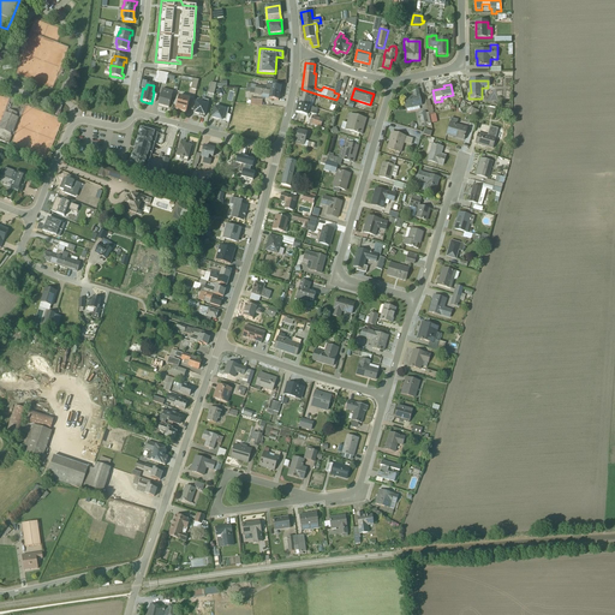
[(173,91),(162,89),(157,106),(168,108),(173,91)]
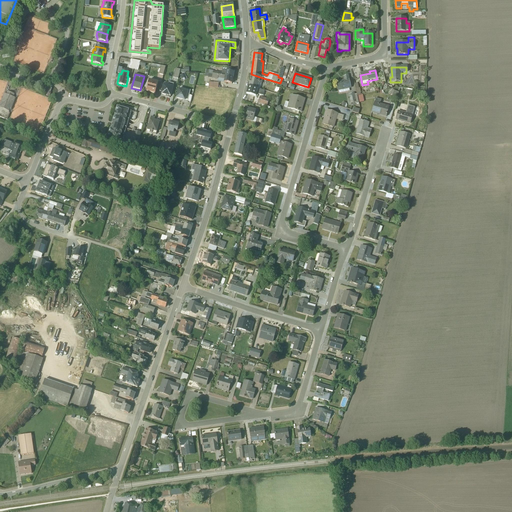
[(251,74),(248,87),(260,90),(263,78),(251,74)]
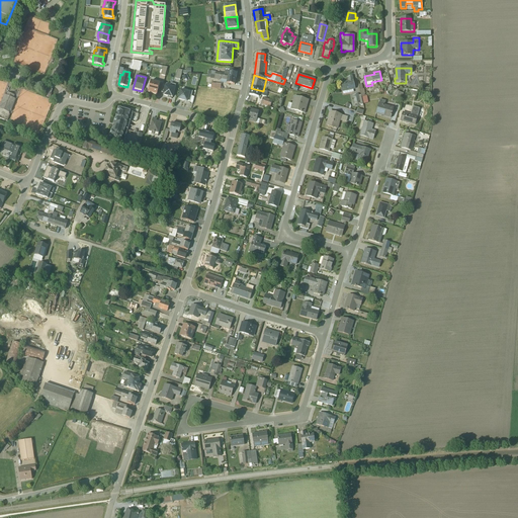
[(234,85),(236,79),(214,76),(213,80),(220,81),(220,82),(234,85)]
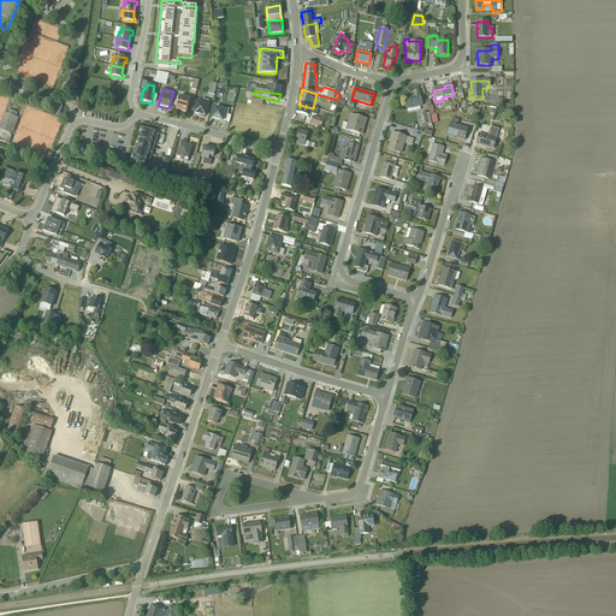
[(421,107),(419,92),(413,93),(414,98),(404,100),(407,111),(407,110),(408,113),(420,111),(419,107),(421,107)]
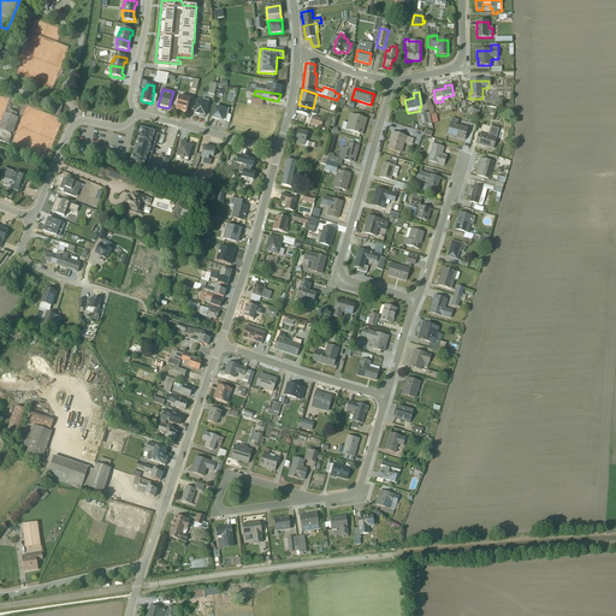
[(190,99),(179,96),(176,111),(187,113),(190,99)]
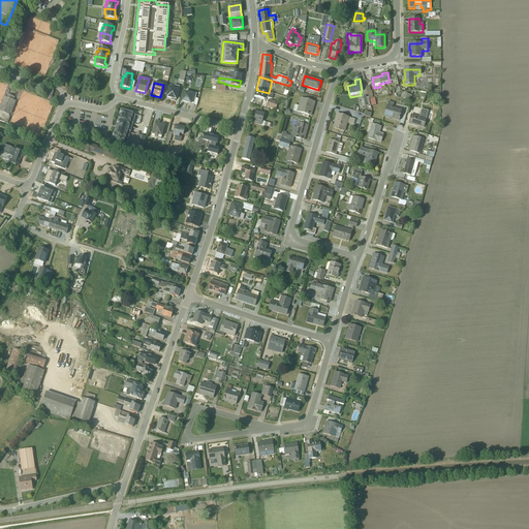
[(174,87),(169,86),(166,97),(170,98),(170,99),(176,100),(179,87),(174,86),(174,87)]
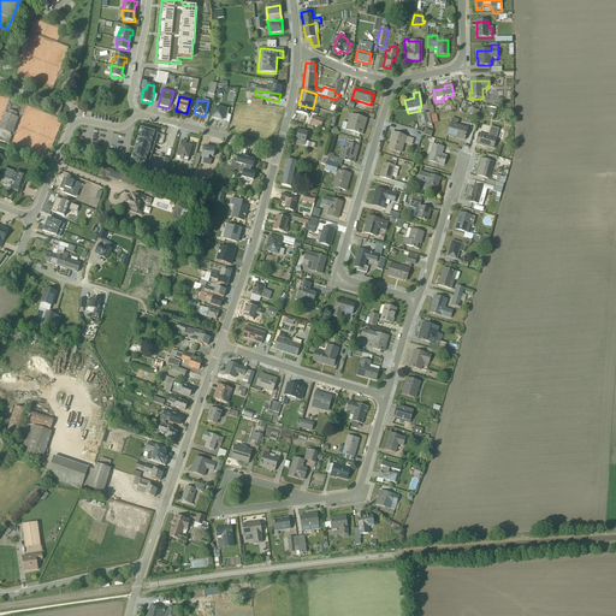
[(298,105),(296,113),(309,117),(311,114),(317,116),(319,110),(313,108),(298,105)]
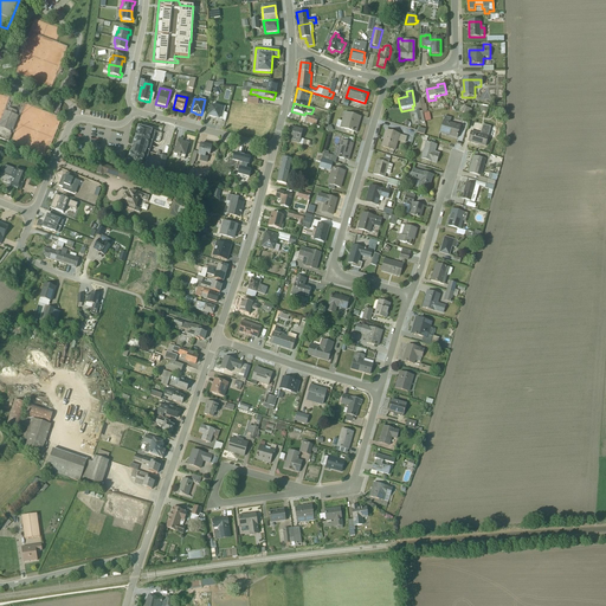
[(219,107),(211,105),(208,116),(217,118),(217,121),(221,122),(225,108),(219,105),(219,107)]
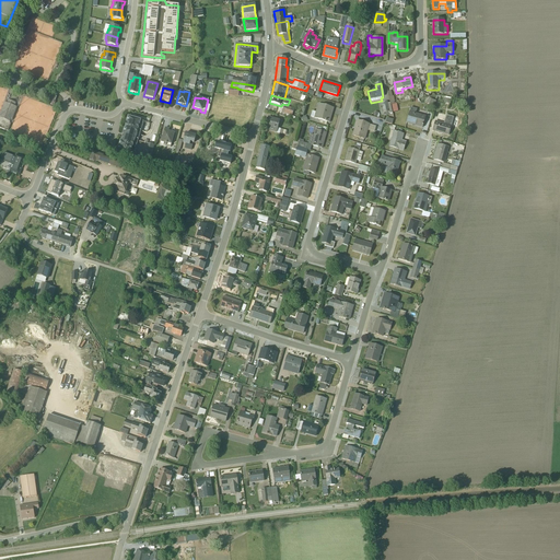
[(0,127),(8,131),(10,124),(10,123),(11,119),(12,120),(16,107),(14,106),(15,103),(12,102),(8,100),(7,103),(3,102),(0,111),(0,127)]
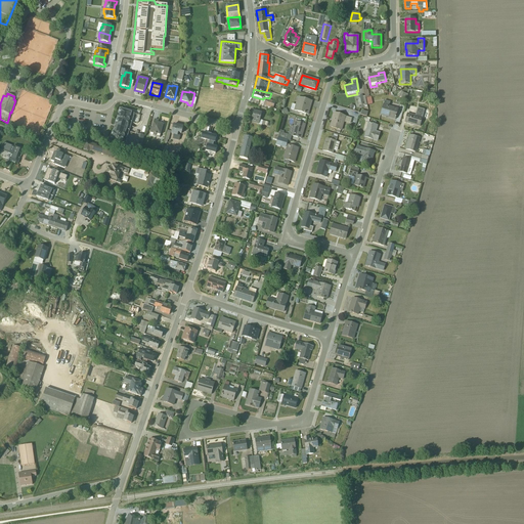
[(290,111),(307,116),(311,101),(297,97),(295,105),(292,104),(290,111)]
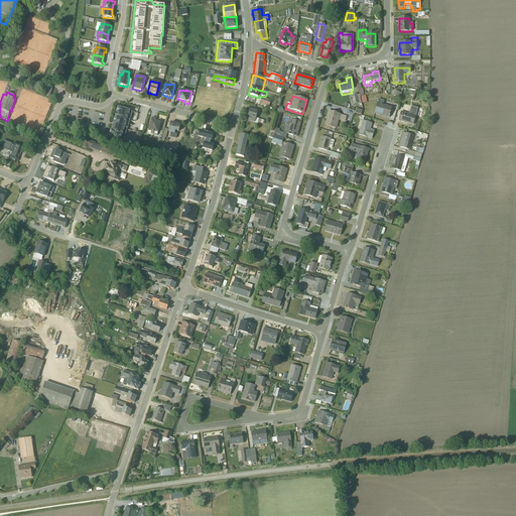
[(262,98),(259,104),(268,107),(271,101),(262,98)]
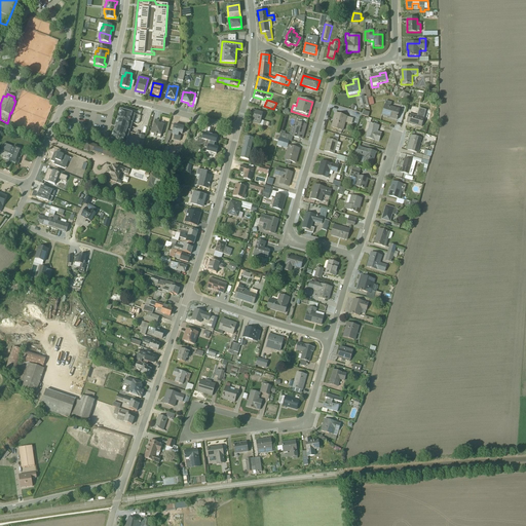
[(391,103),(385,102),(381,116),(397,120),(400,110),(390,107),(391,103)]
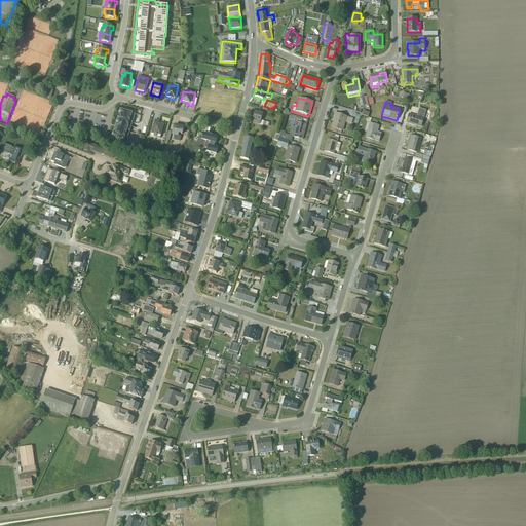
[(410,114),(407,123),(421,127),(426,111),(419,109),(417,113),(414,112),(413,115),(410,114)]
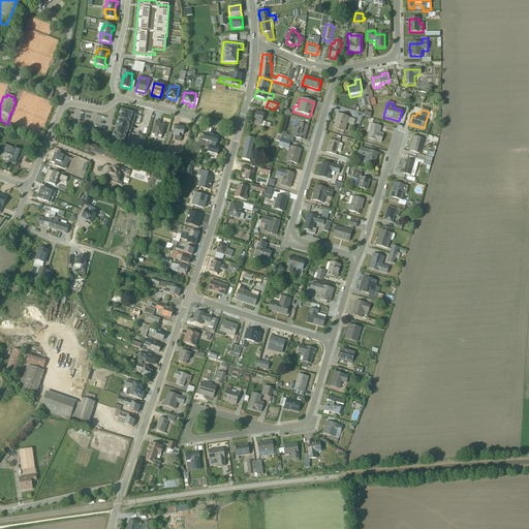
[(121,111),(116,128),(129,132),(134,115),(121,111)]
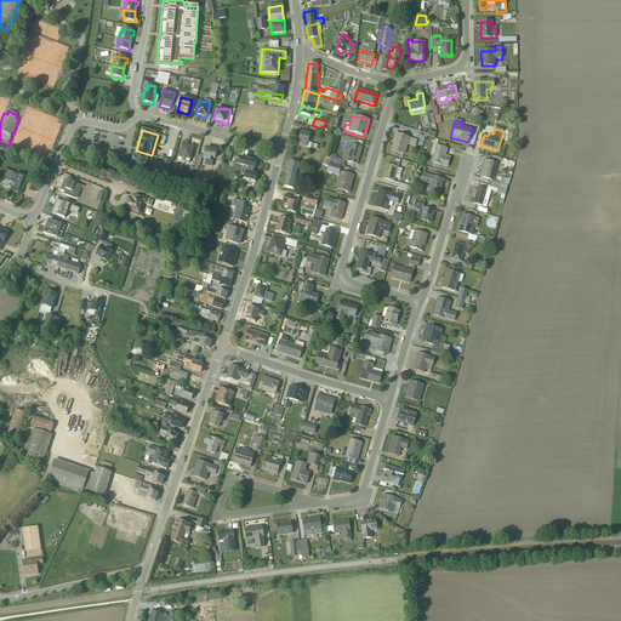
[(309,135),(300,132),(296,144),(317,149),(318,146),(307,142),(309,135)]
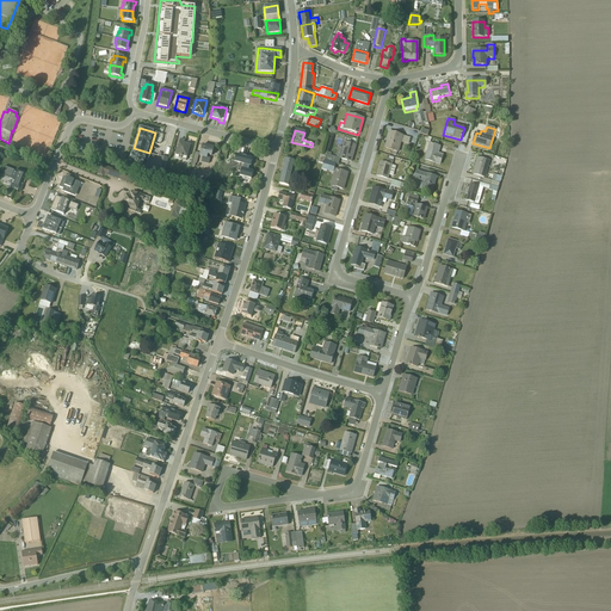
[(397,153),(402,136),(389,133),(388,139),(389,139),(386,149),(393,150),(392,155),(396,156),(397,153)]
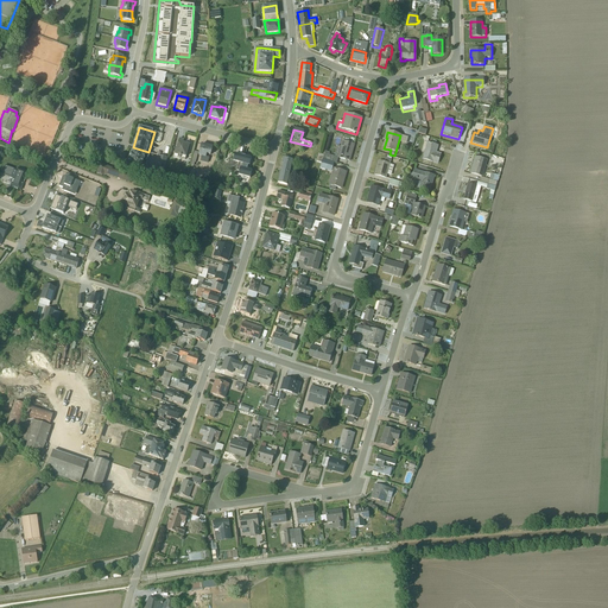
[(184,140),(179,139),(177,149),(176,149),(173,157),(184,159),(189,145),(183,143),(184,140)]
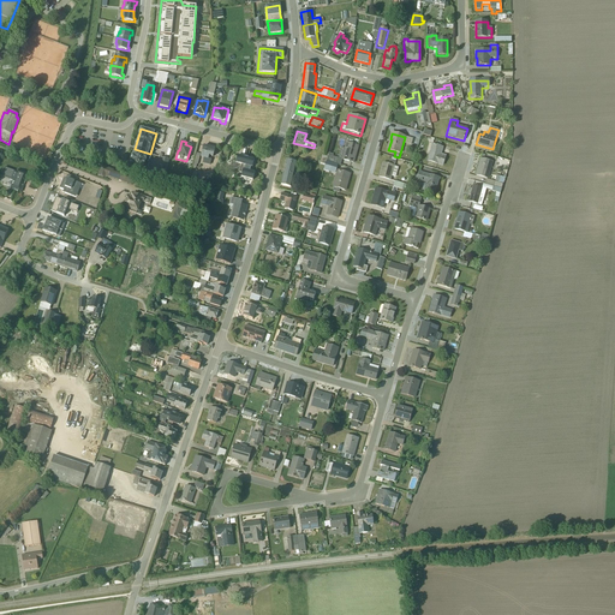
[(353,163),(358,147),(346,143),(344,149),(341,148),(338,159),(333,157),(333,155),(329,154),(327,161),(338,165),(340,166),(342,160),(353,163)]
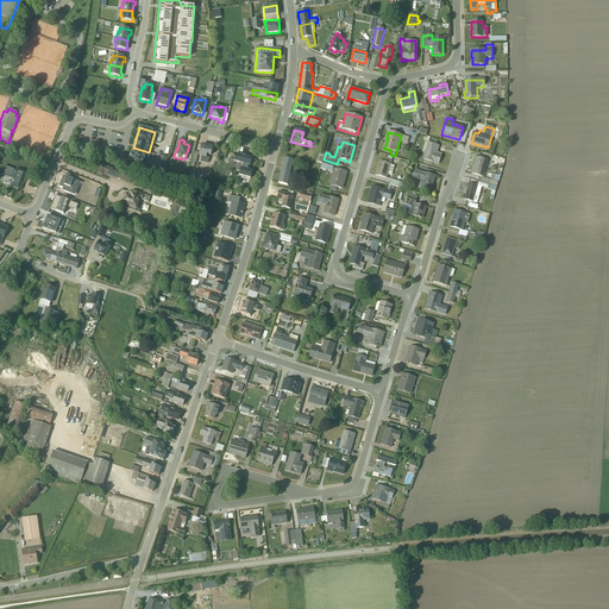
[(439,146),(428,143),(422,159),(438,164),(441,155),(437,154),(439,146)]
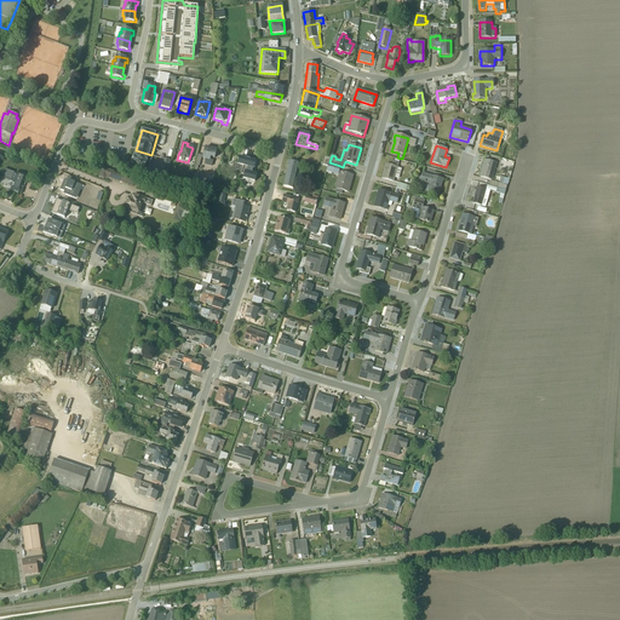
[(217,150),(206,148),(202,159),(205,160),(204,165),(212,167),(213,161),(210,160),(211,158),(214,159),(217,150)]
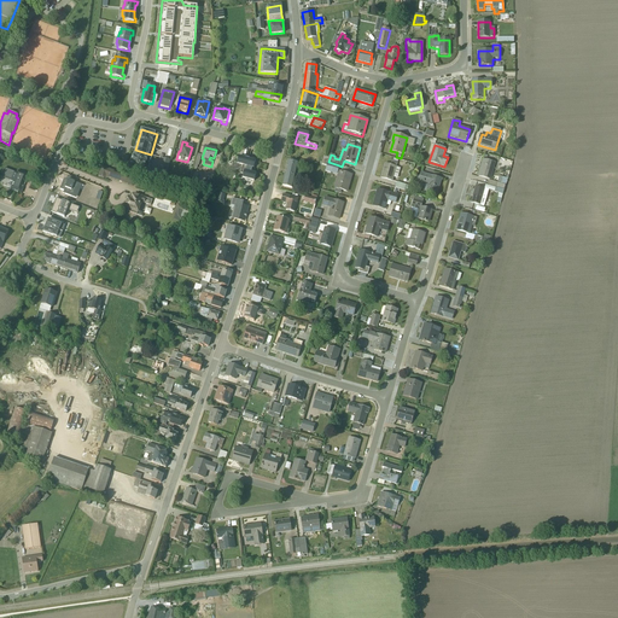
[(146,172),(151,155),(135,150),(130,167),(146,172)]
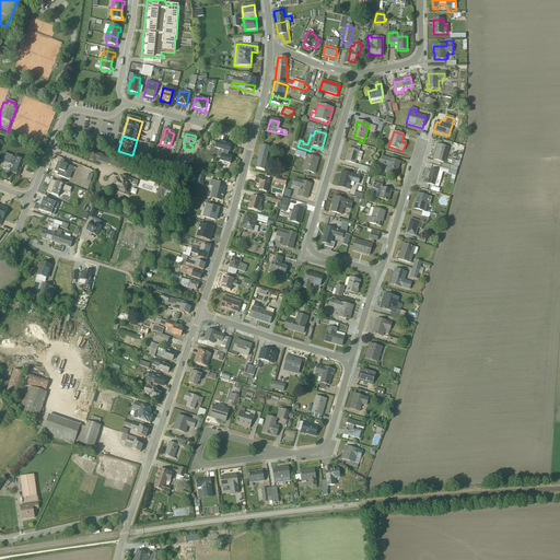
[(232,158),(228,156),(229,153),(231,146),(217,142),(214,149),(220,150),(218,158),(220,159),(219,162),(230,164),(232,158)]
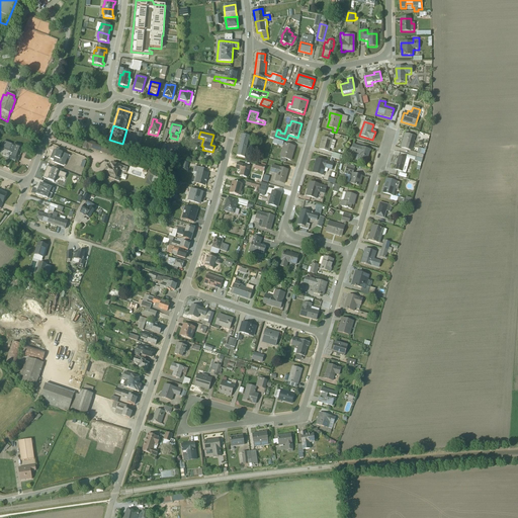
[(143,135),(134,133),(130,147),(139,149),(143,135)]
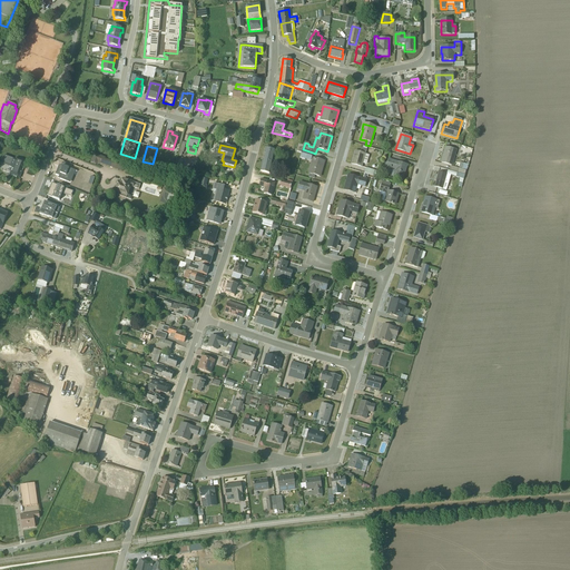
[(360,153),(355,151),(351,165),(362,167),(363,164),(366,165),(369,156),(365,155),(367,148),(363,147),(362,149),(360,153)]
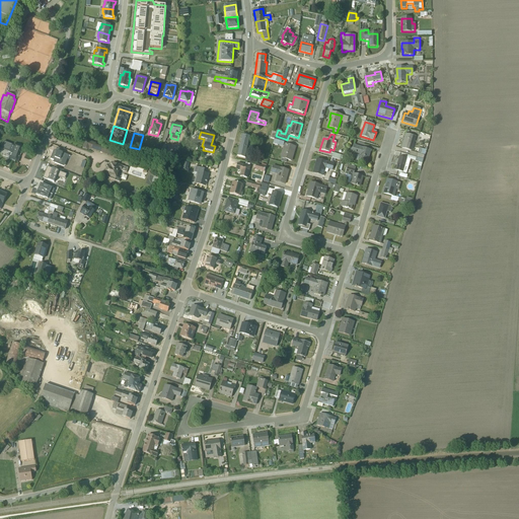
[(416,137),(405,134),(401,148),(412,151),(416,137)]
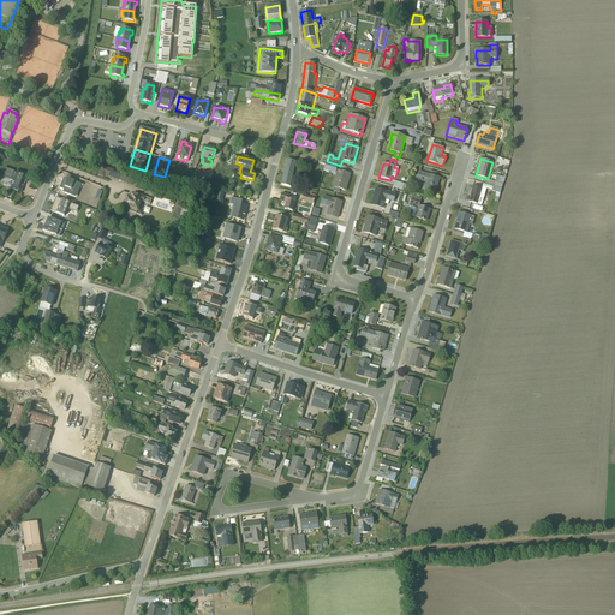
[(297,162),(286,160),(280,185),(291,187),(297,162)]
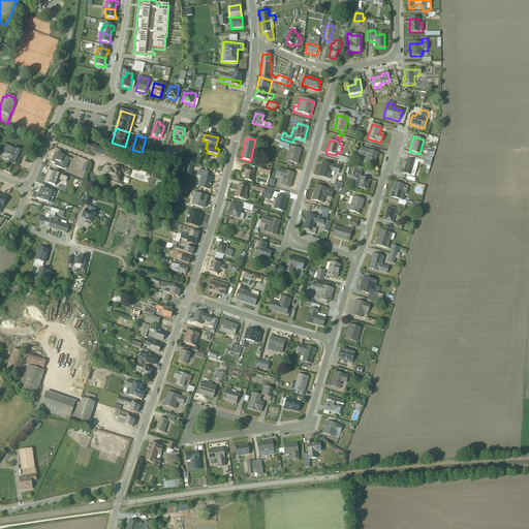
[(288,150),(290,142),(281,138),(278,147),(288,150)]
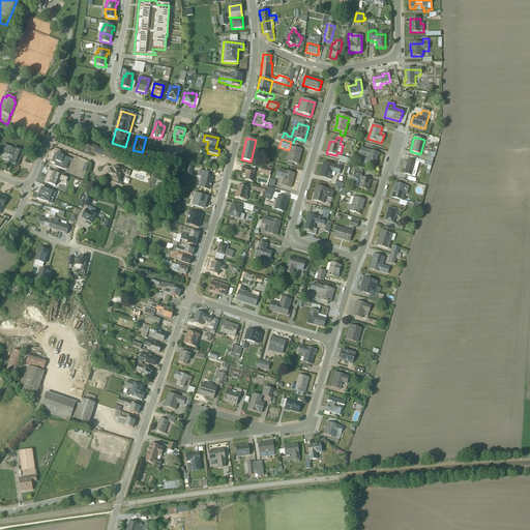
[(91,152),(113,159),(115,152),(87,143),(84,151),(91,153),(91,152)]
